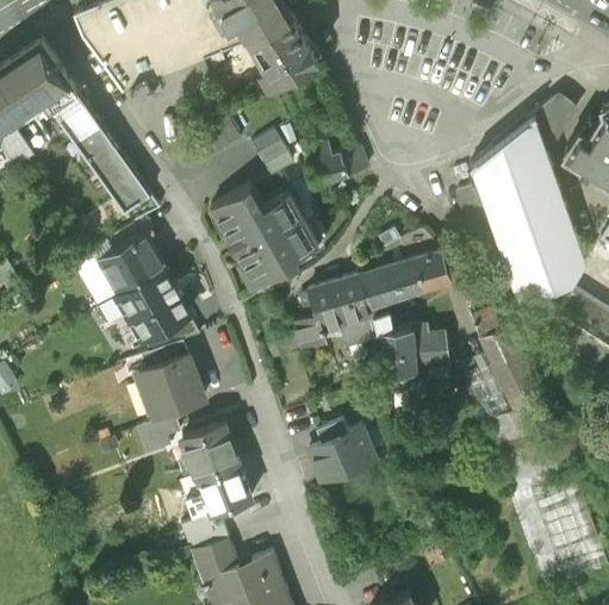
[(150,93),(148,86),(204,62),(221,55),(250,41),(238,22),(229,26),(222,12),(224,6),(216,7),(213,0),(120,0),(73,19),(81,39),(122,95),(137,89),(142,100),(154,95),(153,92),(150,93)]
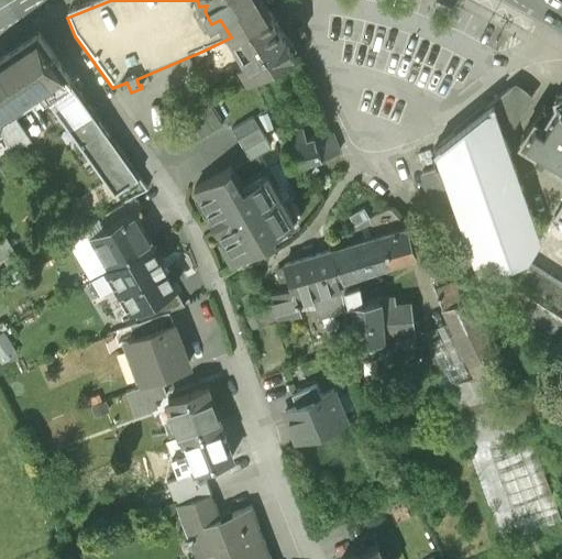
[(197,0),(199,7),(207,6),(205,11),(211,24),(220,20),(231,37),(268,15),(260,0),(197,0)]
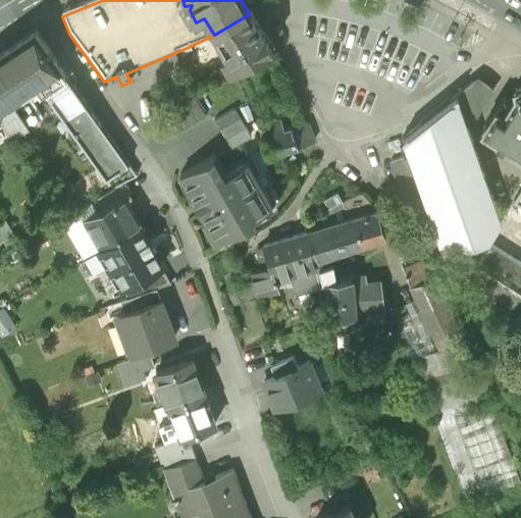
[(273,51),(249,14),(214,35),(228,58),(222,61),(230,78),(273,51)]
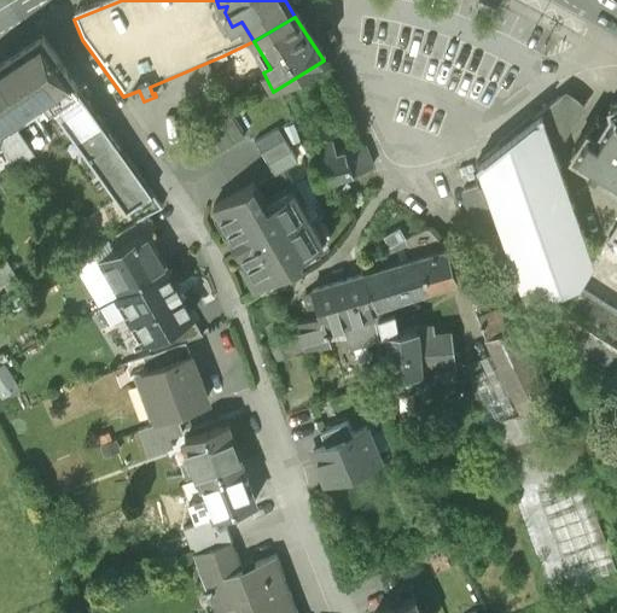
[(0,69),(0,141),(16,168),(51,144),(34,120),(36,117),(29,106),(38,100),(48,115),(53,111),(79,92),(42,40),(0,69)]
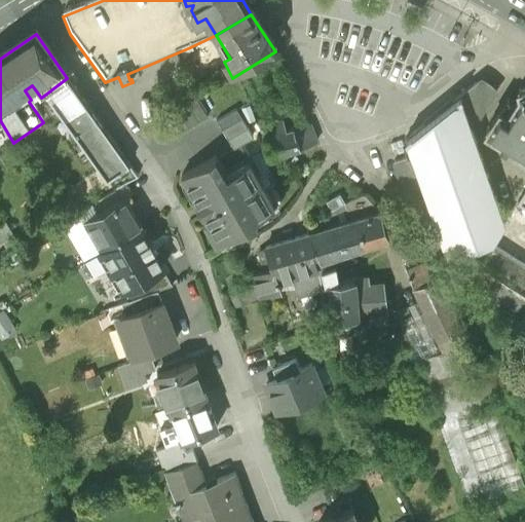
[(194,54),(190,47),(176,53),(181,67),(194,54)]
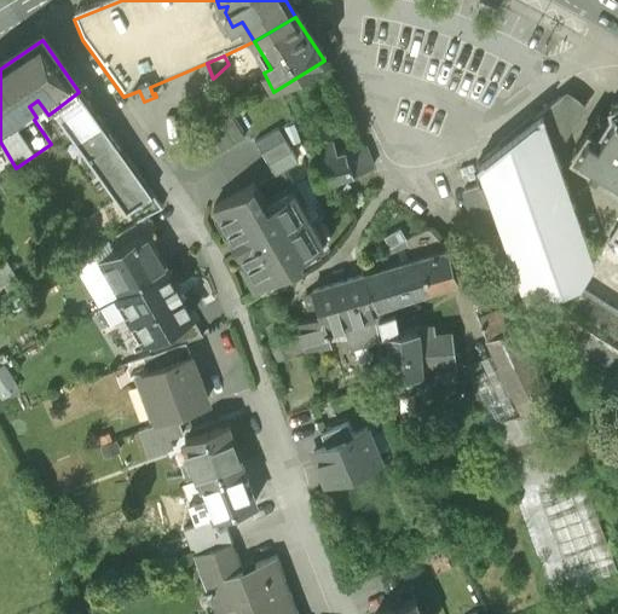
[(107,131),(79,92),(53,111),(136,226),(149,218),(163,210),(113,139),(107,131)]
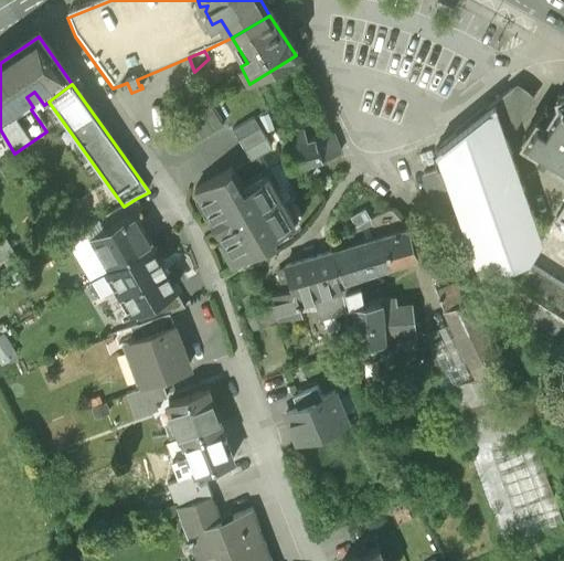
[(454,202),(489,299),(497,315),(498,313),(542,243),(506,140),(532,106),(513,92),(437,154),(444,171),(454,202)]
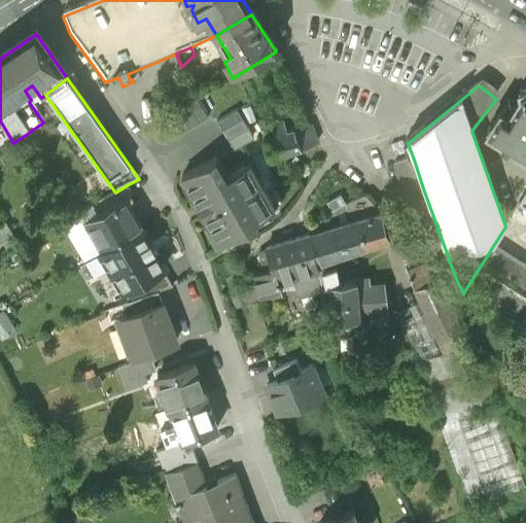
[(525,90),(520,92),(522,97),(517,105),(510,101),(501,113),(500,113),(488,134),(517,152),(517,153),(525,158),(525,90)]
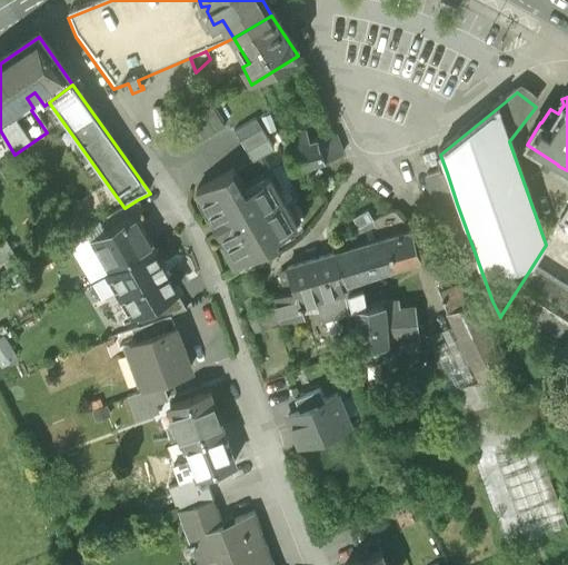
[(181,126),(195,147),(226,128),(213,107),(181,126)]
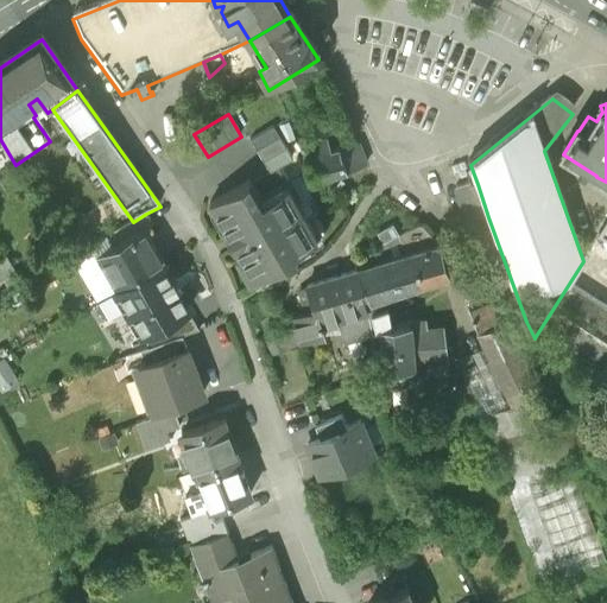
[(295,141),(290,125),(280,127),(286,144),(295,141)]
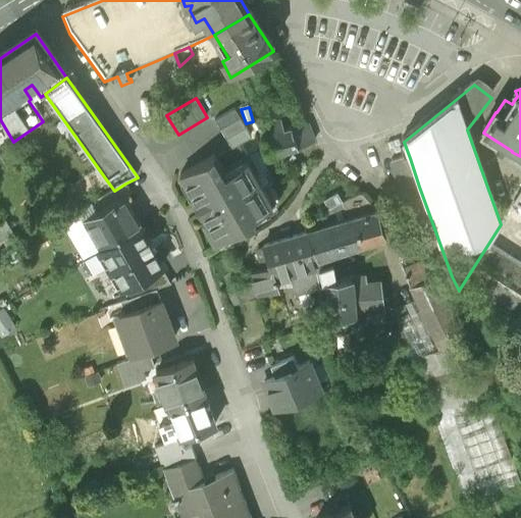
[(215,120),(233,149),(252,138),(235,109),(215,120)]
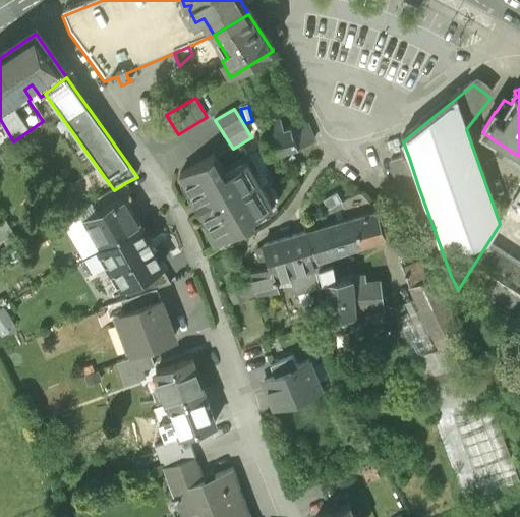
[(264,140),(270,161),(297,152),(291,131),(285,134),(282,124),(263,130),(266,140),(264,140)]
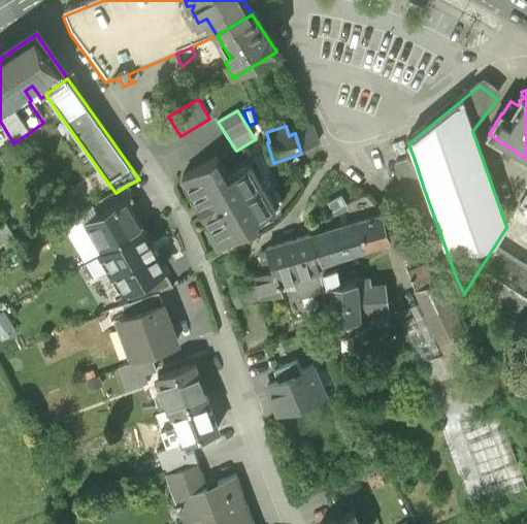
[(311,128),(295,133),(301,154),(319,148),(311,128)]
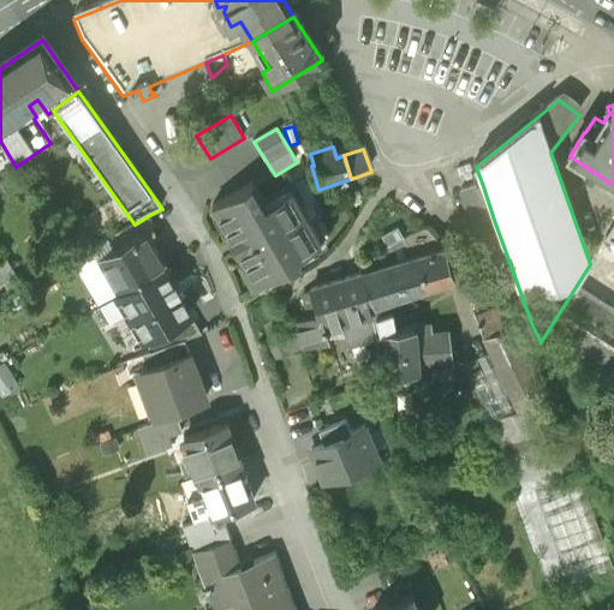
[(257,285),(258,287),(300,263),(298,258),(322,245),(302,211),(305,209),(292,187),(287,190),(290,193),(266,208),(252,185),(213,208),(246,264),(243,265),(243,269),(251,285),(256,286),(257,285)]
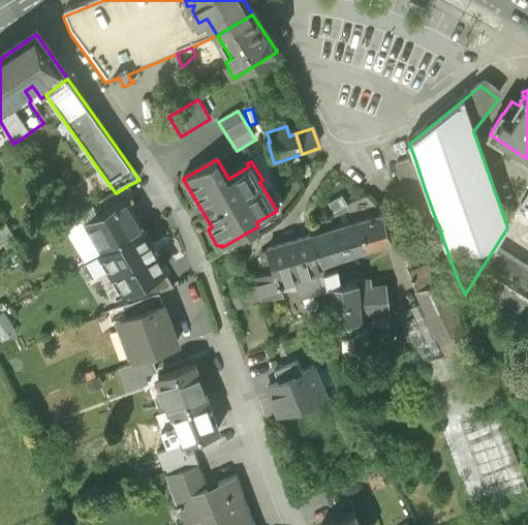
[(406,195),(425,189),(415,160),(397,167),(406,195)]
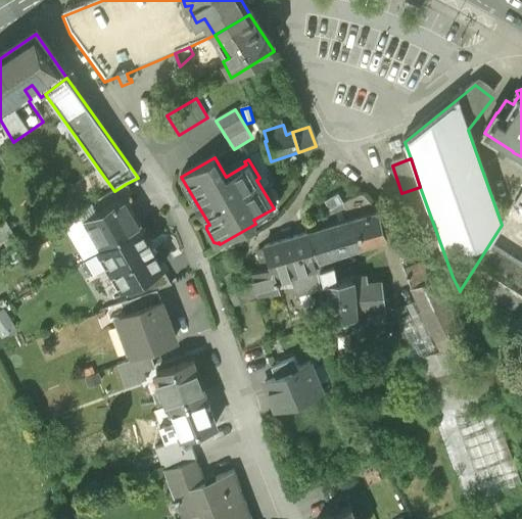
[(102,251),(85,222),(124,198),(126,200),(133,196),(126,184),(114,191),(59,222),(84,262),(99,252),(102,251)]
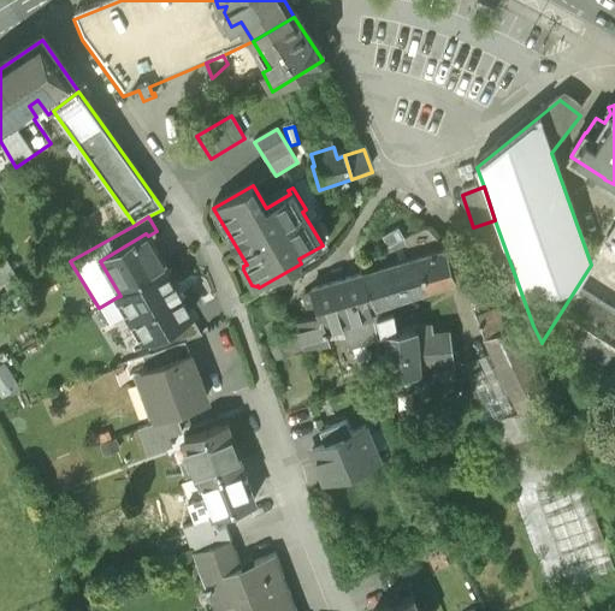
[(608,402),(614,390),(614,226),(591,265),(543,340),(573,379),(608,402)]
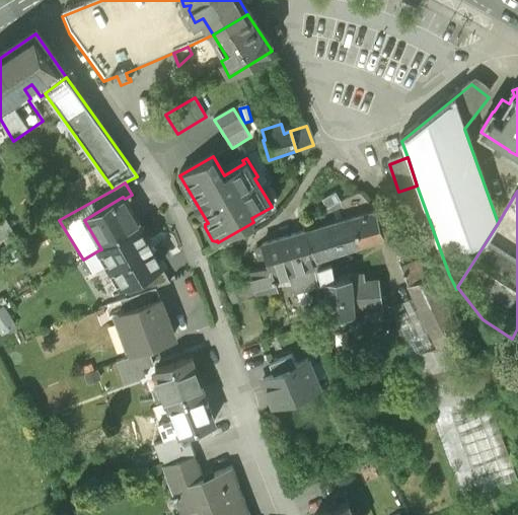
[(141,225),(125,199),(123,197),(84,220),(101,249),(141,225)]
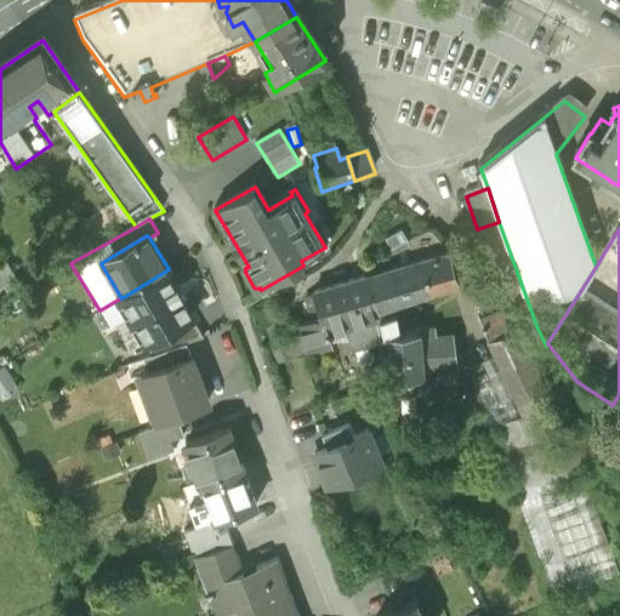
[(402,235),(386,244),(392,256),(409,246),(402,235)]
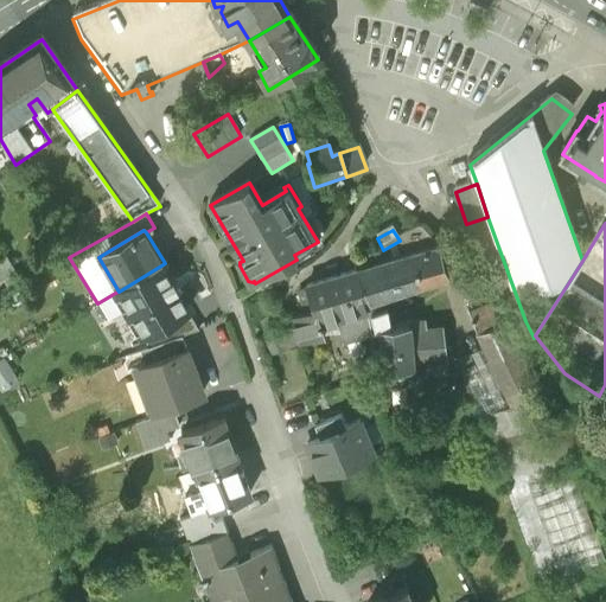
[(382,305),(423,290),(450,282),(441,250),(422,231),(400,241),(383,250),(355,267),(357,276),(368,308),(382,305)]
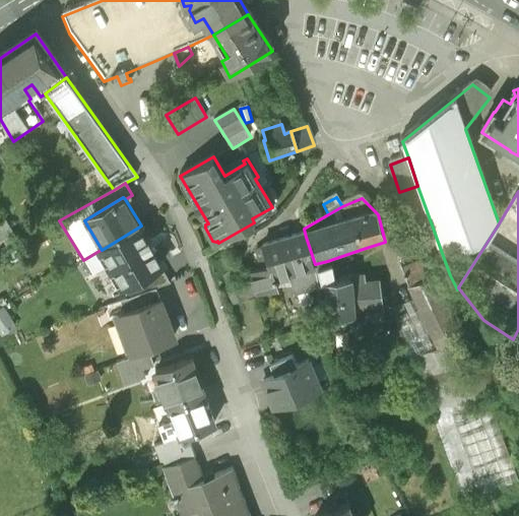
[(0,226),(0,241),(1,244),(15,236),(7,221),(0,226)]
